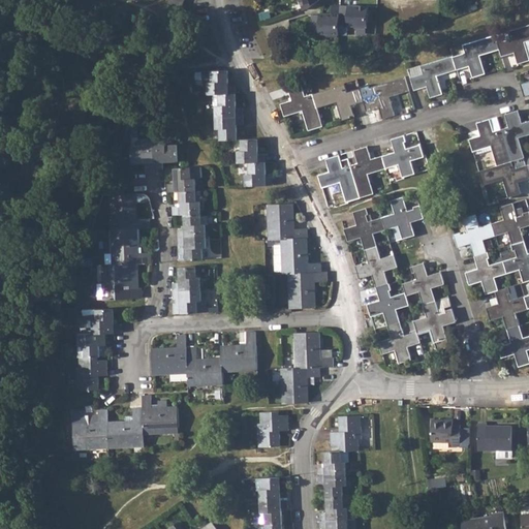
[(318,32),(338,33),(338,22),(339,4),(331,3),(331,11),(319,10),(318,12),(311,11),(310,29),(318,30),(318,32)]
